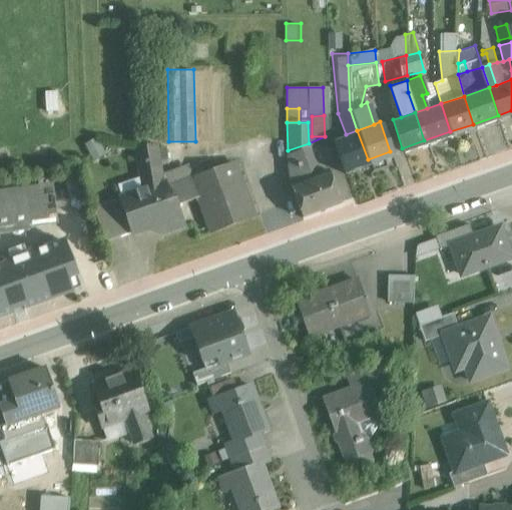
[(346,134),(332,139),(343,168),(368,159),(357,130),(346,134)]
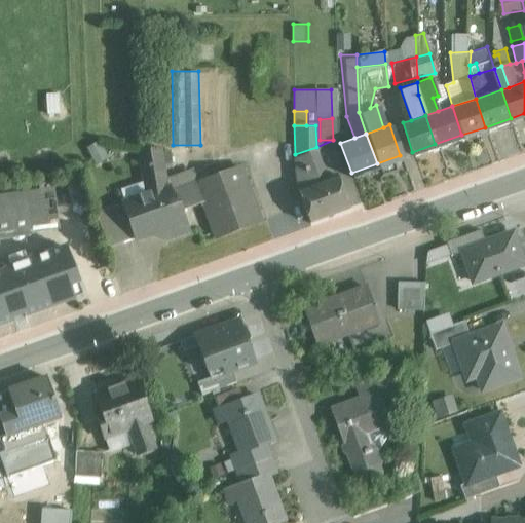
[(161,146),(145,148),(146,152),(142,153),(148,193),(123,201),(123,202),(136,236),(137,238),(164,228),(169,238),(191,231),(183,209),(205,200),(207,200),(199,180),(174,190),(172,185),(167,186),(161,146)]
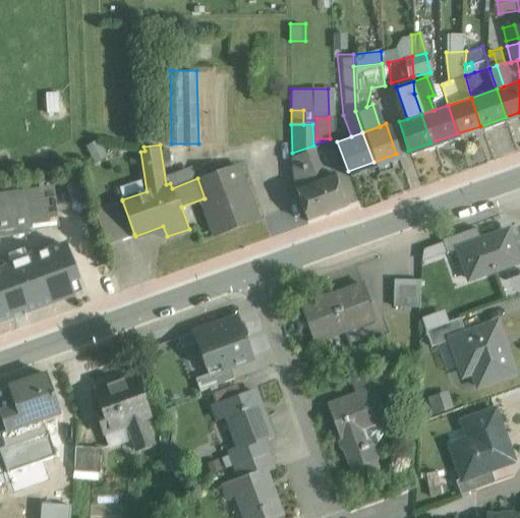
[(313,146),(292,153),(296,180),(323,171),(313,146)]
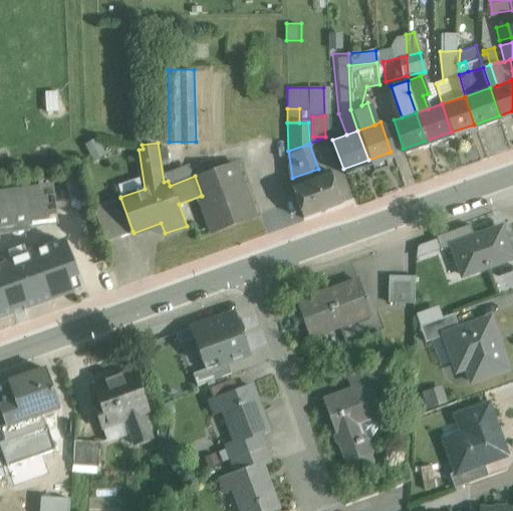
[(235,161),(195,176),(202,196),(201,196),(214,231),(255,216),(235,161)]
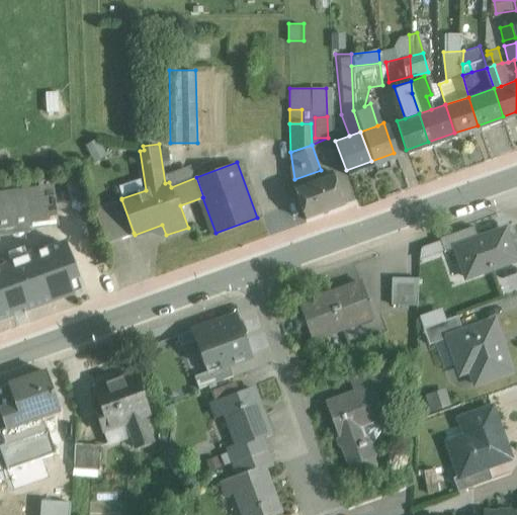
[(321,170),(294,179),(307,211),(344,198),(332,166),(321,170)]
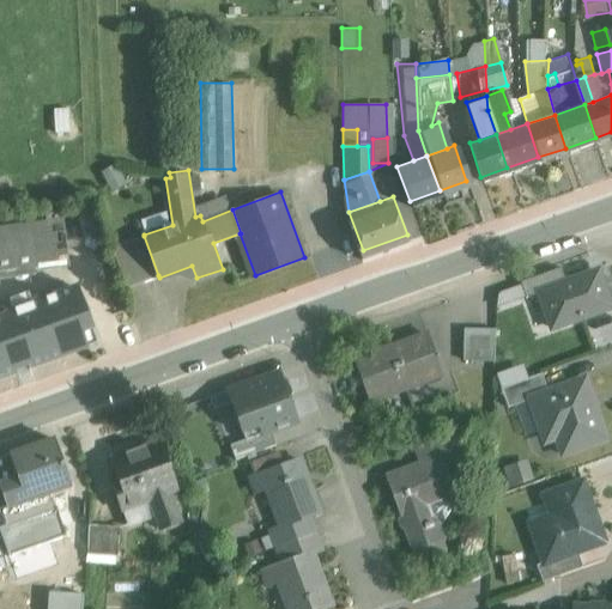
[(0,365),(16,360),(6,333),(89,321),(82,265),(71,266),(64,213),(0,221),(0,365)]
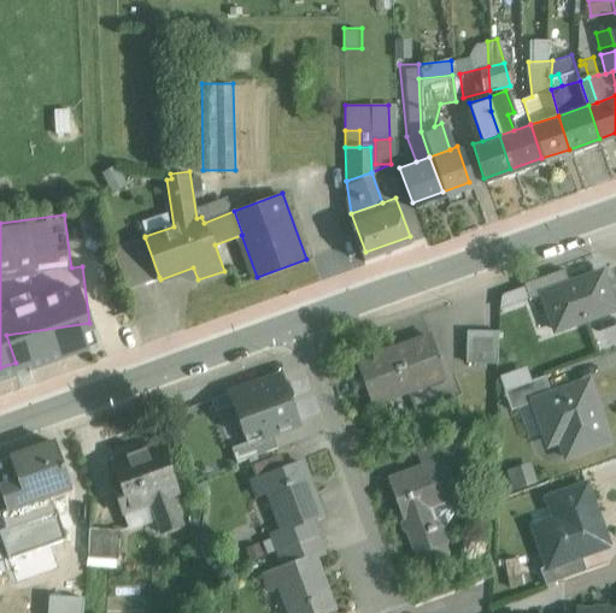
[(145,237),(115,248),(129,288),(159,277),(145,237)]
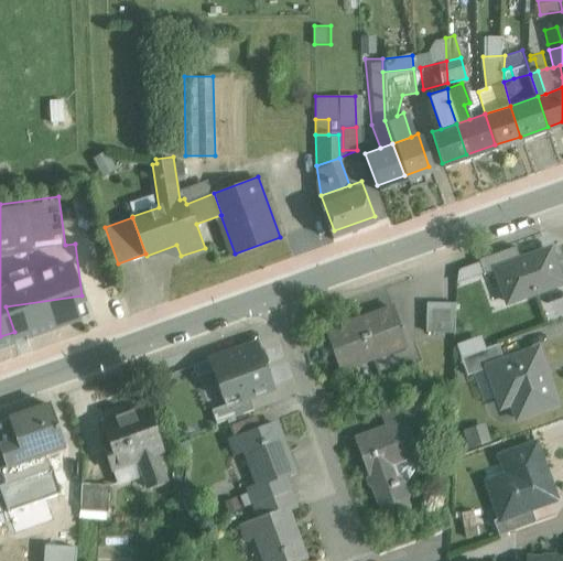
[(517,245),(479,258),(485,272),(497,268),(497,267),(521,258),(517,245)]
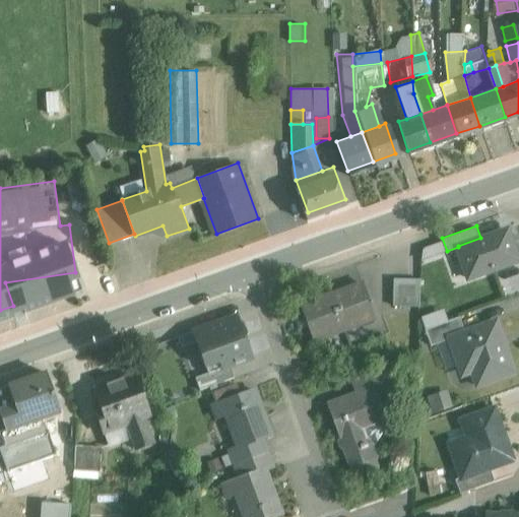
[(480,238),(458,246),(458,247),(469,276),(518,259),(508,229),(480,238)]
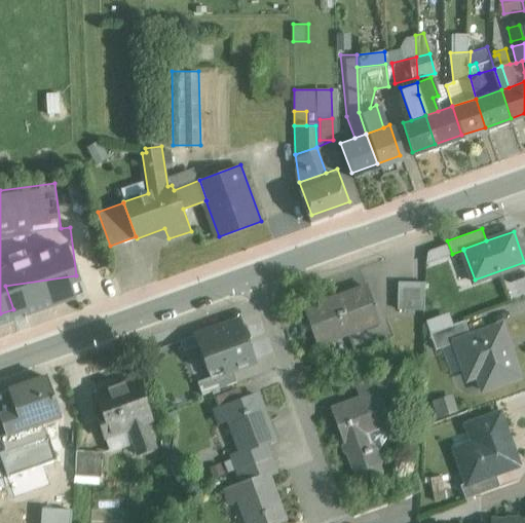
[(425,282),(399,281),(399,307),(424,308),(425,282)]
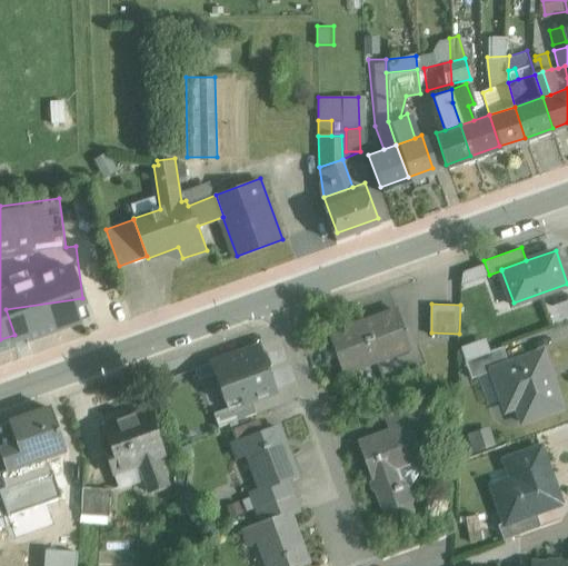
[(398,309),(365,320),(378,358),(411,346),(398,309)]
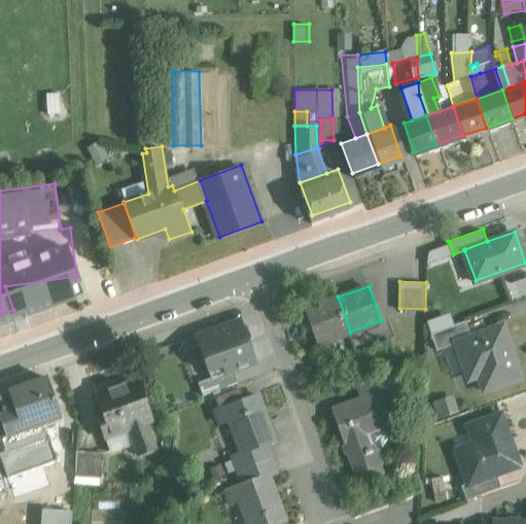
[(338,297),(307,308),(319,343),(350,332),(338,297)]
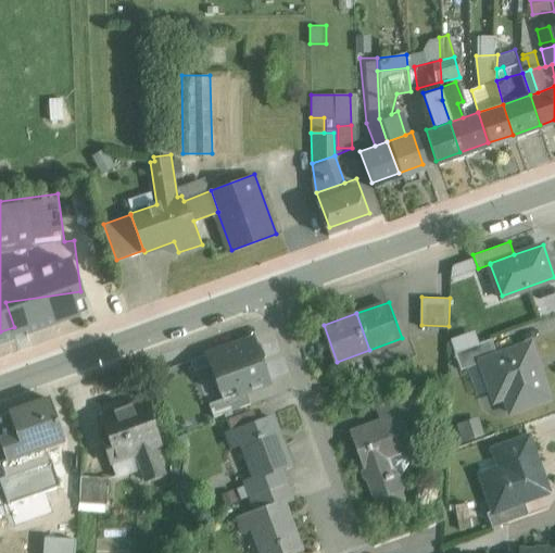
[(254,336),(207,353),(213,368),(224,398),(263,384),(270,381),(265,366),(264,362),(261,363),(257,354),(261,352),(259,348),(254,336)]
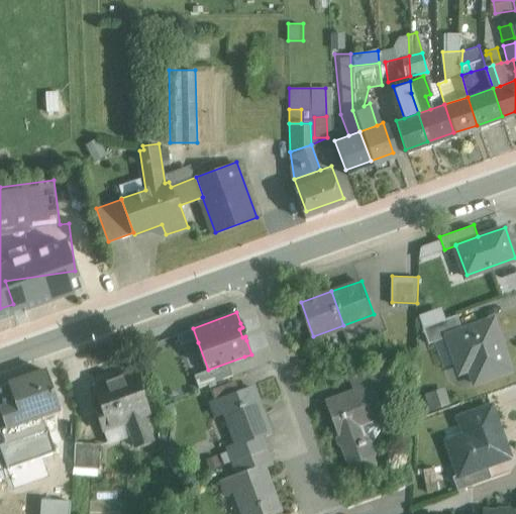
[(457,313),(423,326),(429,342),(447,335),(447,334),(462,328),(457,313)]
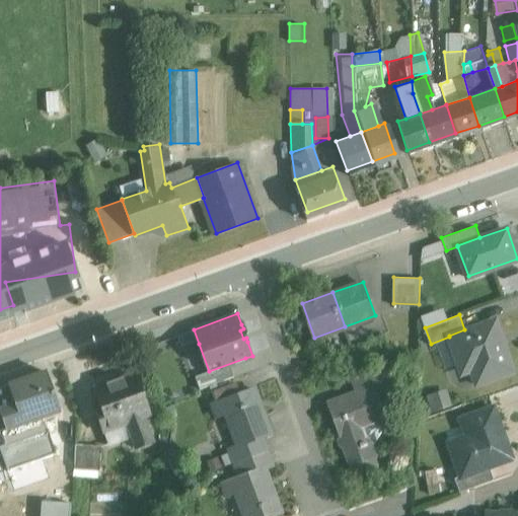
[(464,329),(449,336),(449,337),(462,372),(471,369),(476,383),(514,370),(496,319),(464,329)]
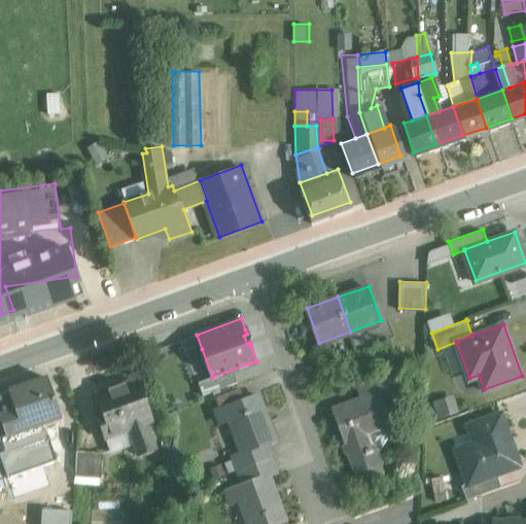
[(46,376),(0,392),(0,414),(6,432),(0,434),(0,437),(4,450),(6,456),(28,449),(40,444),(34,425),(62,415),(47,375),(46,376)]
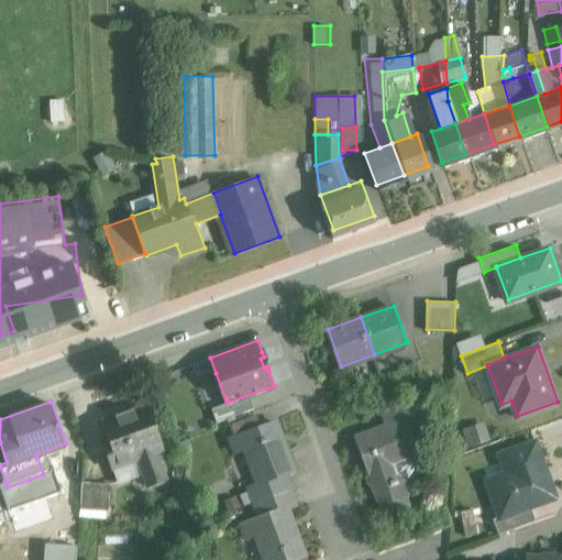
[(410,401),(382,412),(386,425),(406,417),(409,427),(418,424),(410,401)]
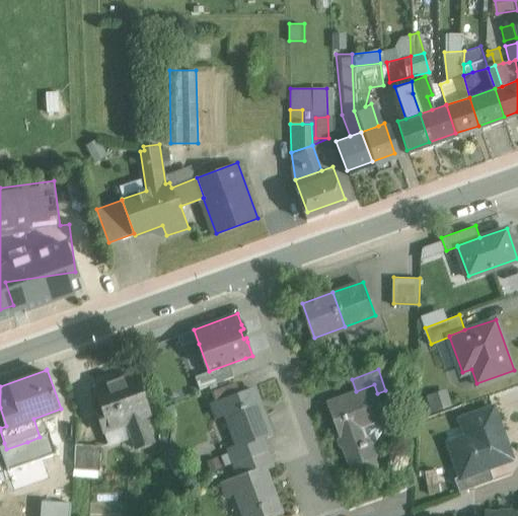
[(139,371),(93,388),(102,414),(96,416),(102,432),(132,422),(139,442),(156,436),(147,411),(152,409),(139,371)]
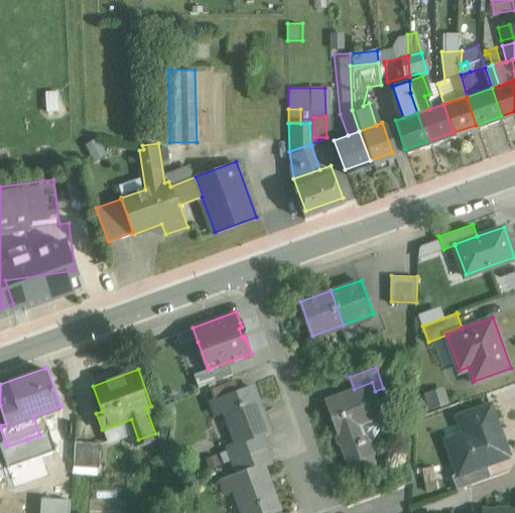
[(354,389),(327,399),(339,432),(340,432),(353,468),(373,461),(370,455),(373,454),(374,451),(371,442),(367,439),(365,440),(364,438),(362,439),(357,425),(384,415),(375,391),(372,382),(354,389)]
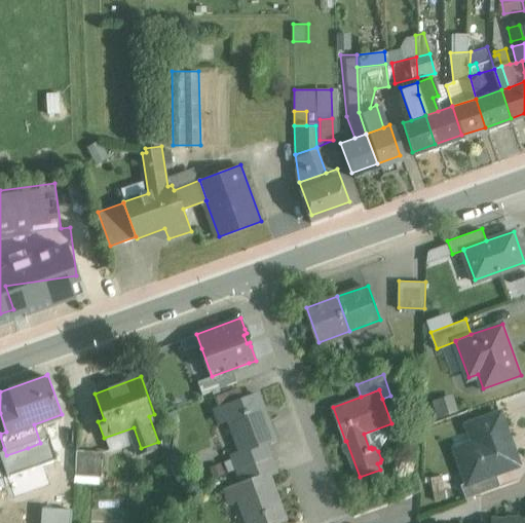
[(258,393),(225,405),(241,449),(242,450),(267,442),(275,439),(258,393)]
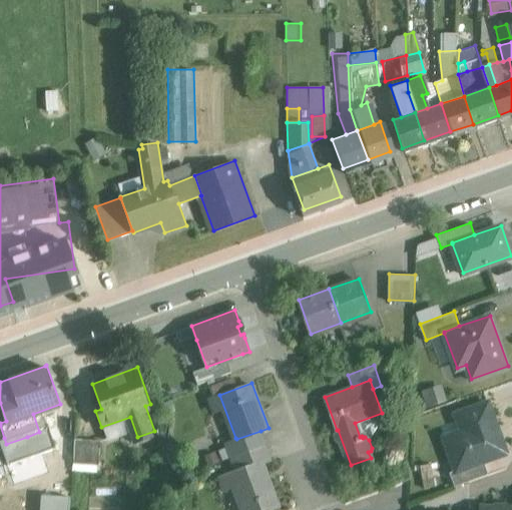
[(488,401),(456,413),(465,437),(456,440),(453,442),(450,446),(451,451),(453,454),(458,468),(459,469),(484,460),(506,452),(488,401)]
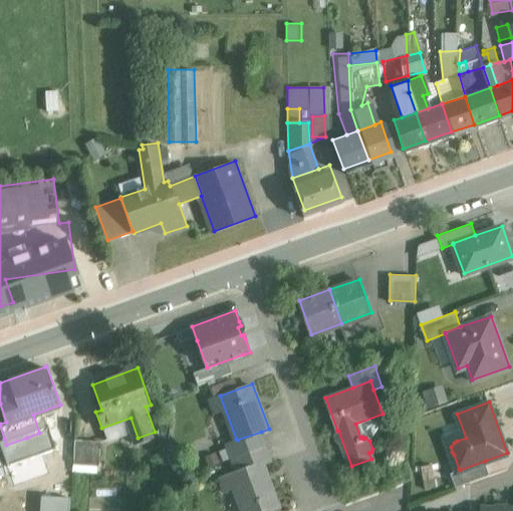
[(261,432),(237,440),(236,439),(228,443),(233,457),(266,445),(261,432)]
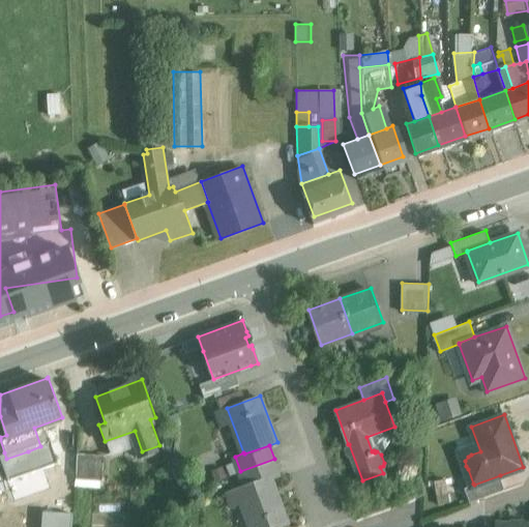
[(28,451),(6,459),(4,452),(0,454),(0,458),(6,479),(34,469),(28,451)]
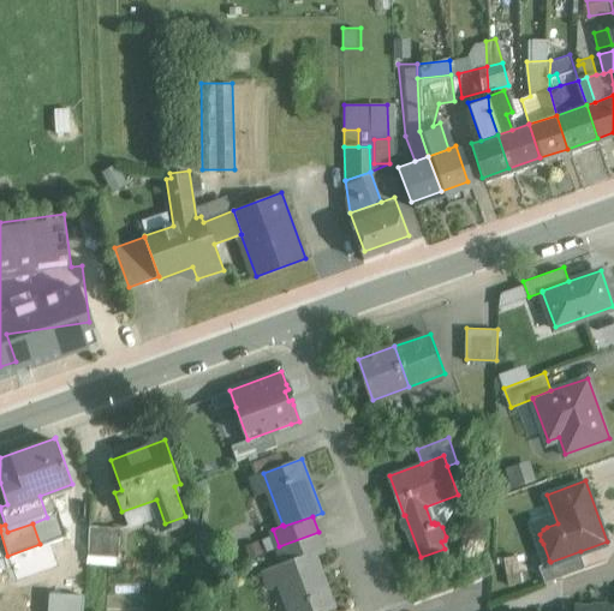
[(120,527),(90,523),(89,552),(117,555),(120,527)]
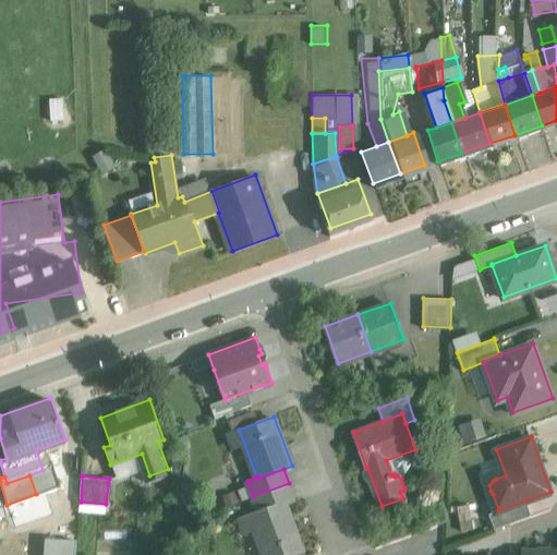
[(289,483),(253,496),(258,510),(285,502),(286,503),(294,499),(289,483)]
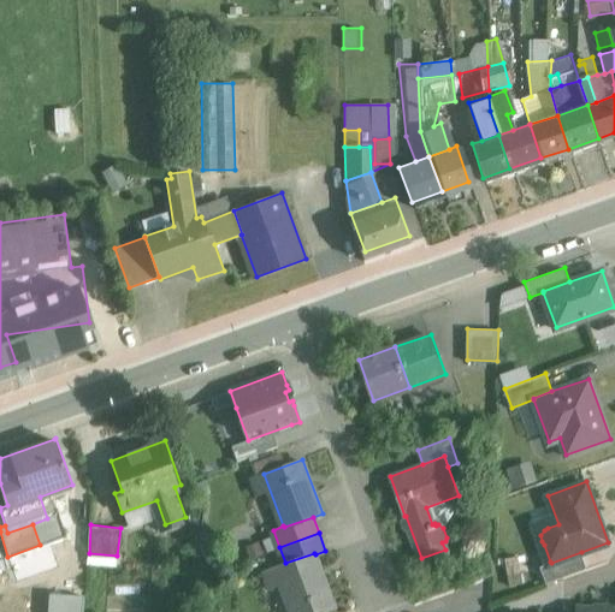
[(581,552),(551,563),(550,562),(540,565),(547,582),(586,568),(581,552)]
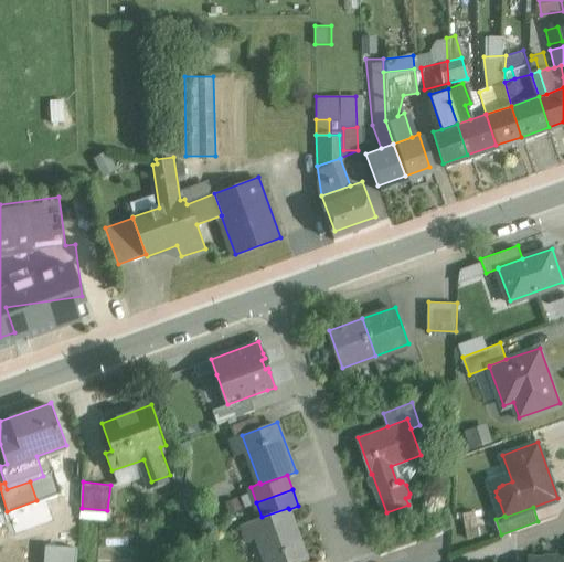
[(262,517),(253,520),(267,561),(293,561),(307,557),(289,509),(288,508),(262,517)]
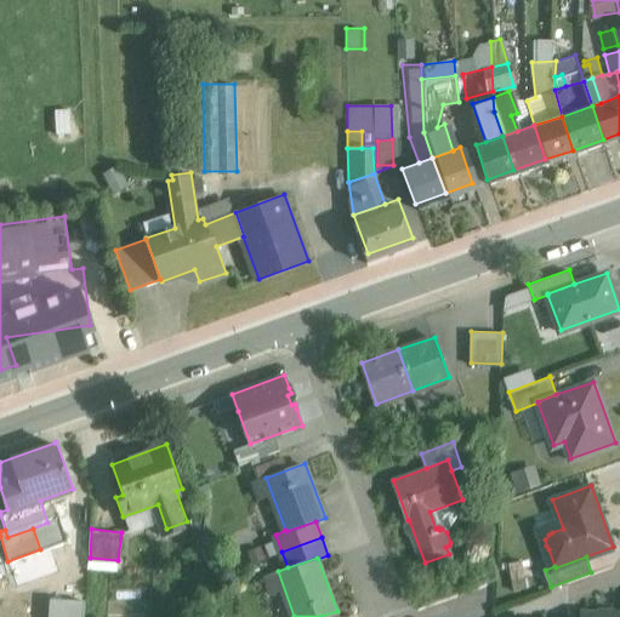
[(522,559),(510,561),(515,588),(527,587),(522,559)]
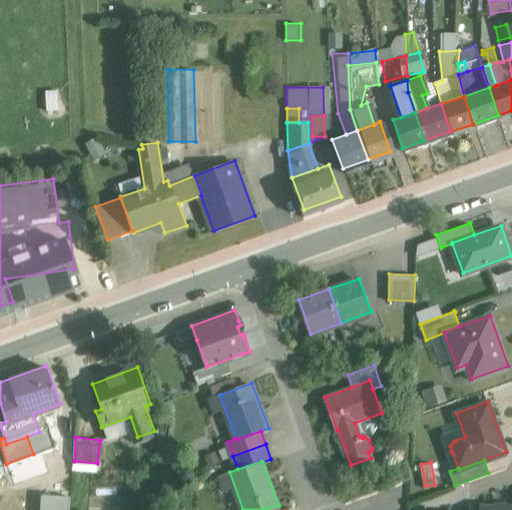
[(69,509),(70,496),(42,494),(41,509),(69,509)]
